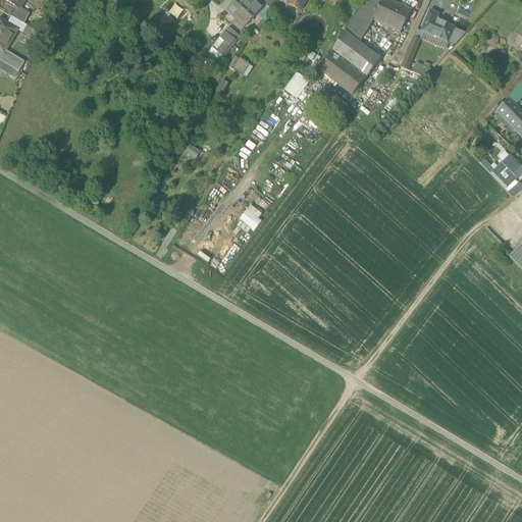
[(2,0),(16,8),(19,10),(20,8),(24,0),(2,0)]
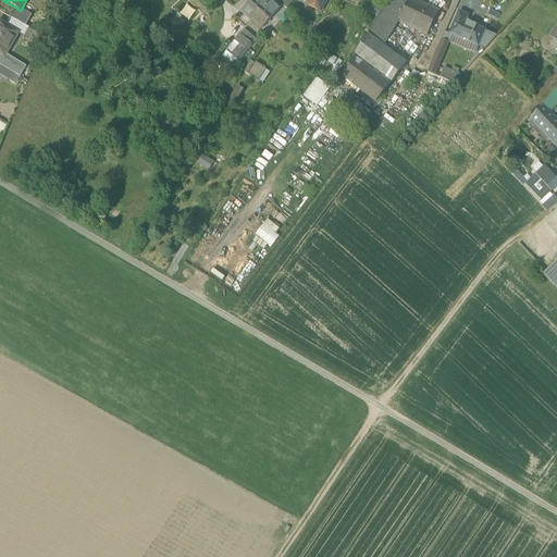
[(268,3),(264,0),(250,0),(240,11),(250,20),(257,12),(258,13),(268,3)]
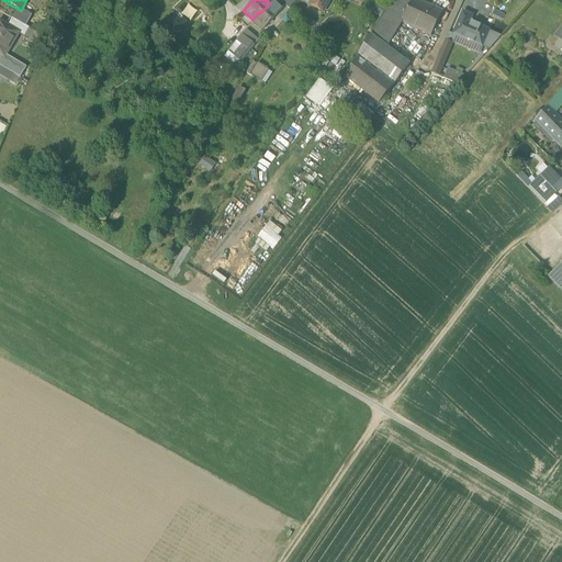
[(312,0),(311,3),(323,11),(328,0),(312,0)]
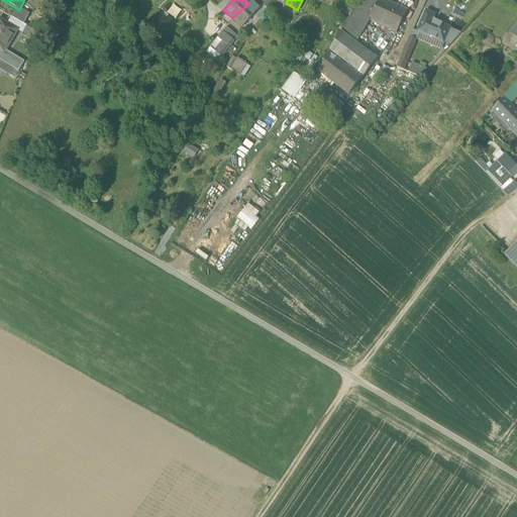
[(359,0),(342,29),(352,35),(355,30),(371,6),(374,9),(378,0),(359,0)]
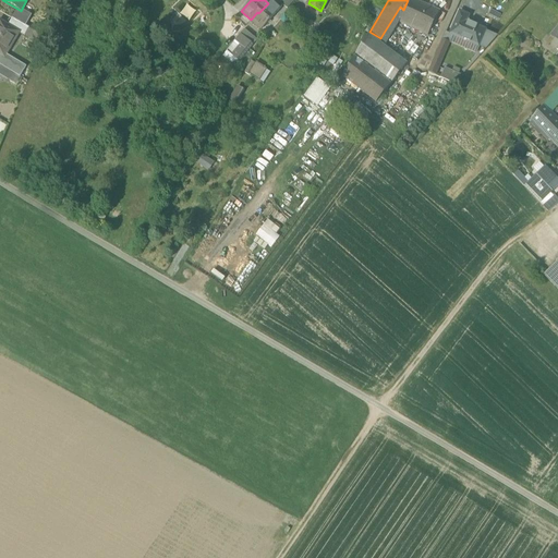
[(398,22),(428,35),(439,11),(413,0),(408,0),(403,10),(398,22)]
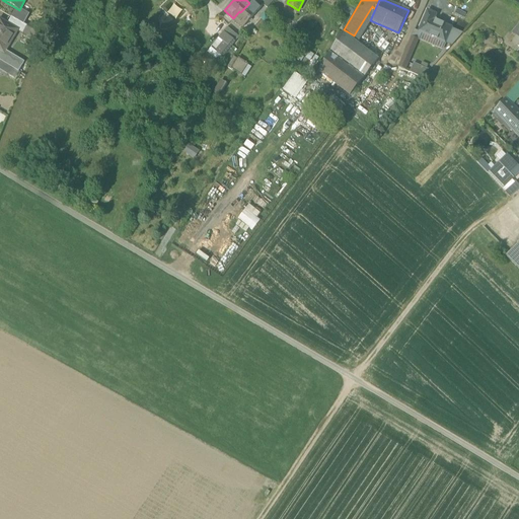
[(257,11),(249,3),(240,12),(239,11),(233,18),(242,27),(257,11)]
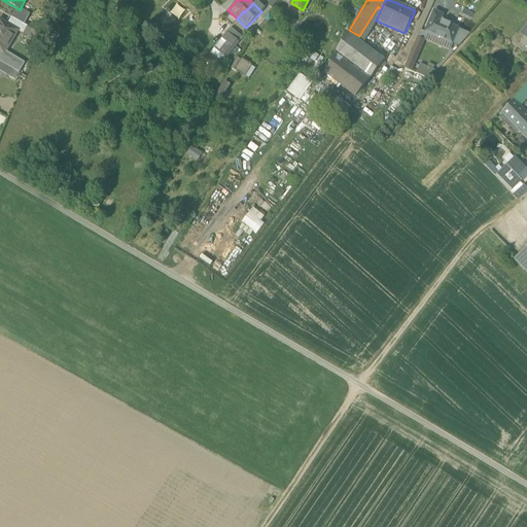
[(376,21),(381,9),(378,6),(362,31),(359,36),(353,46),(357,49),(376,21)]
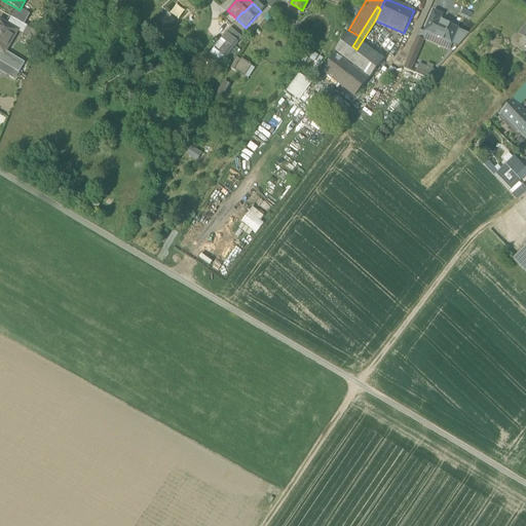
[(30,14),(21,8),(20,10),(16,8),(11,17),(24,25),(30,14)]
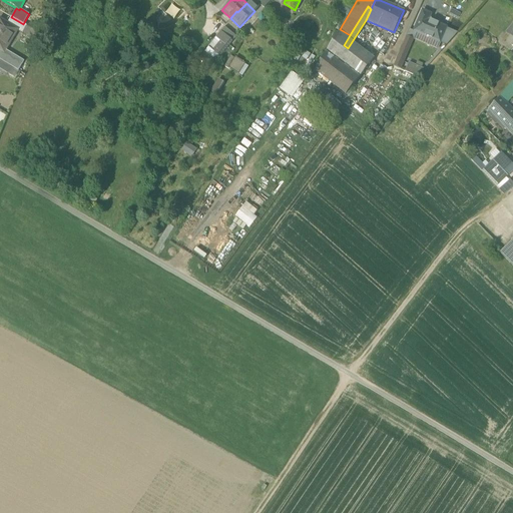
[(415,32),(417,32),(440,43),(446,28),(428,20),(431,14),(423,11),(414,31),(415,32)]
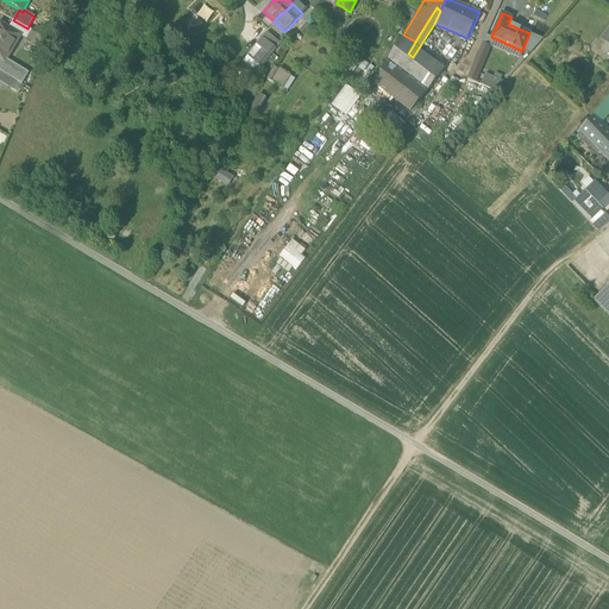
[(0,60),(8,46),(13,49),(20,36),(0,24),(0,60)]
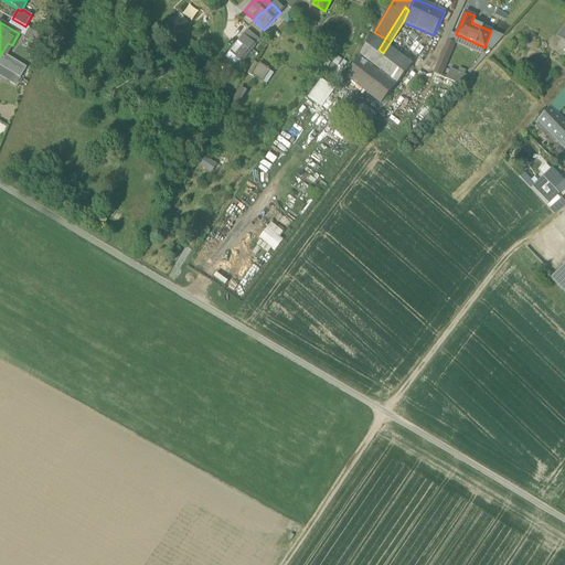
[(564,24),(553,41),(557,45),(564,34),(564,24)]
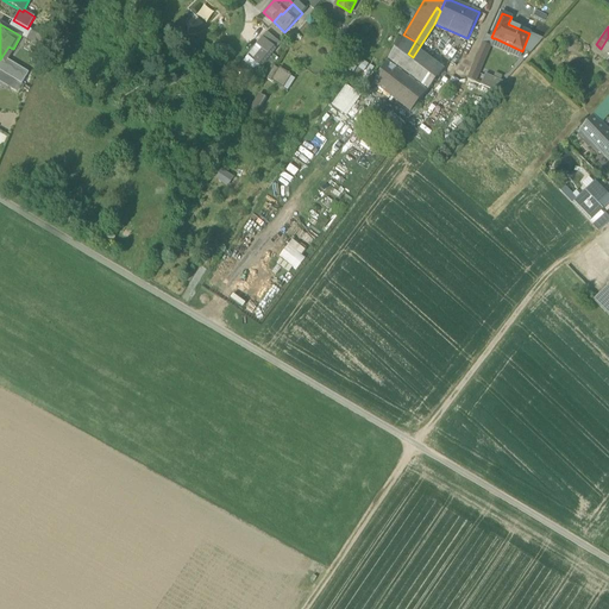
[(26,39),(41,49),(46,39),(31,31),(26,39)]
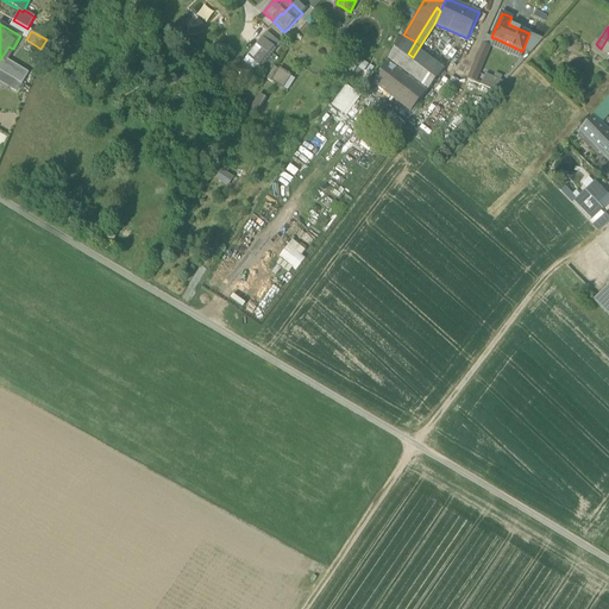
[(268,32),(263,38),(276,49),(281,43),(268,32)]
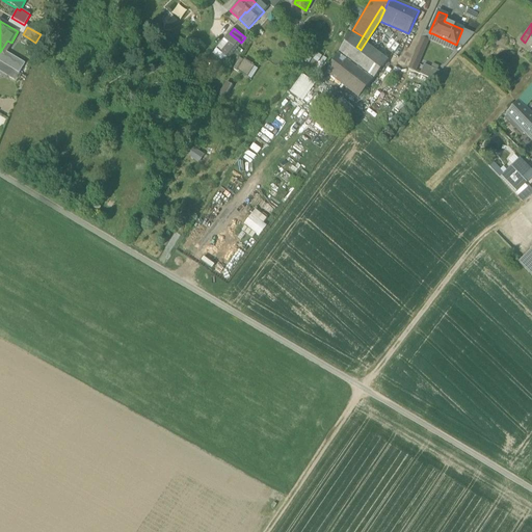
[(383,68),(361,50),(356,47),(363,36),(352,30),(338,54),(372,81),(383,68)]
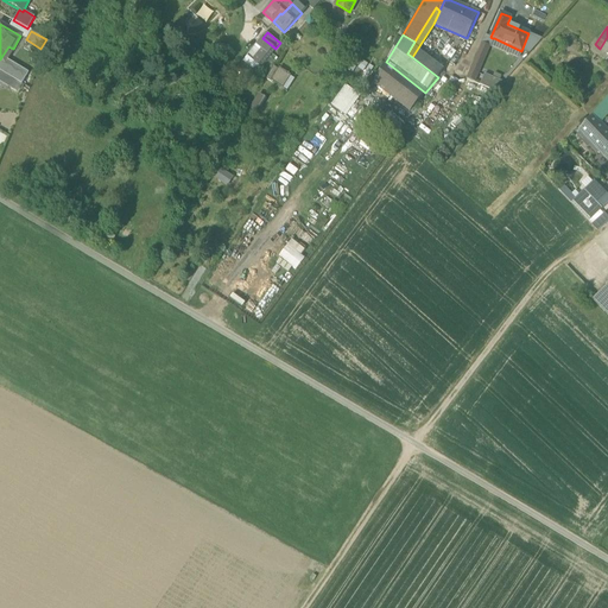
[(263,38),(257,45),(261,50),(270,56),(276,49),(263,38)]
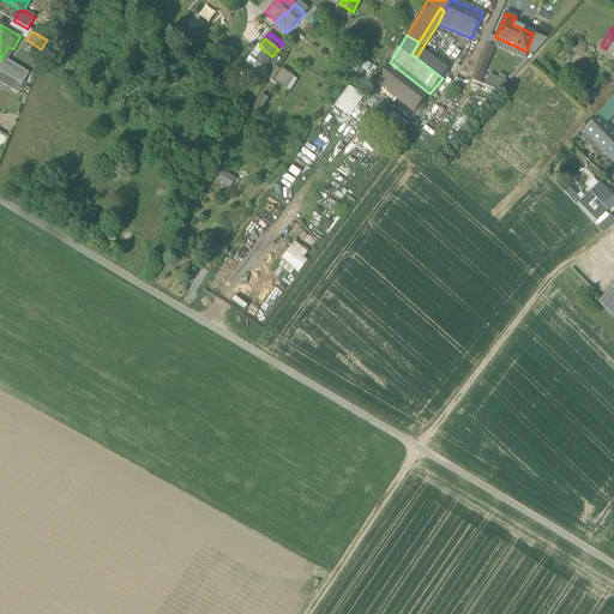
[(523,59),(527,52),(499,38),(495,46),(523,59)]
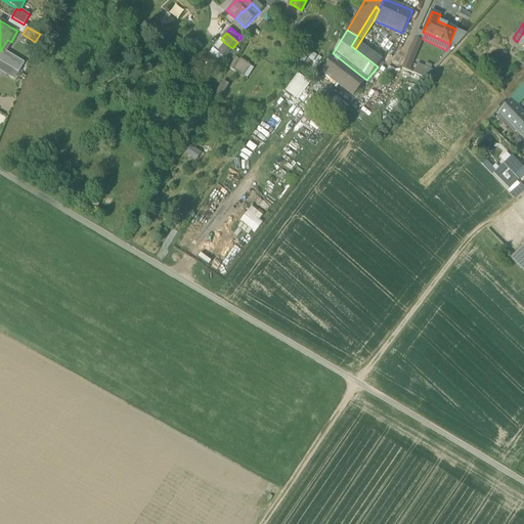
[(406,61),(410,63),(421,40),(416,38),(406,61)]
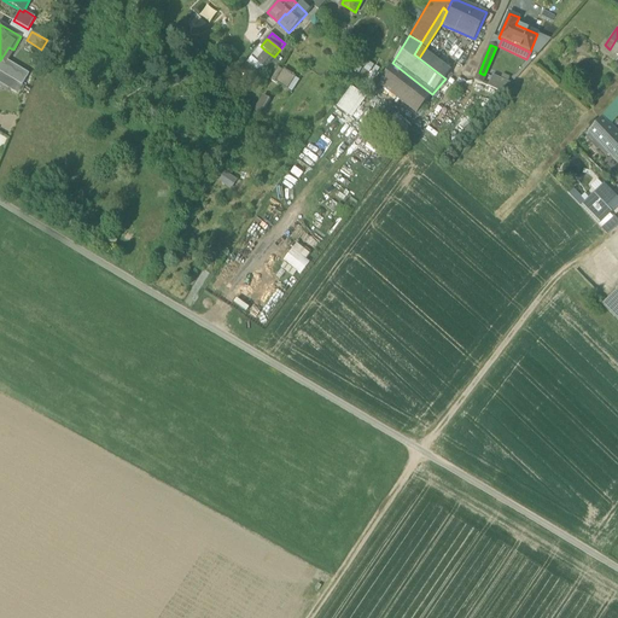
[(261,46),(255,52),(261,57),(266,51),(261,46)]
